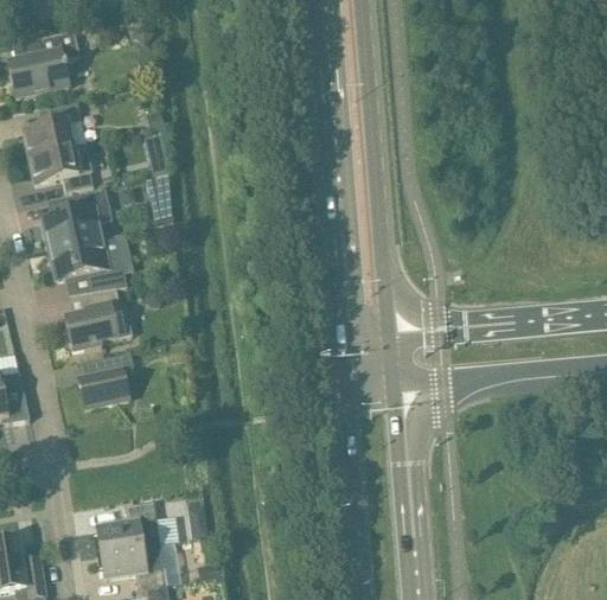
[(80,55),(74,29),(38,37),(42,52),(8,59),(17,97),(69,84),(65,69),(68,68),(66,63),(64,63),(63,58),(80,55)]
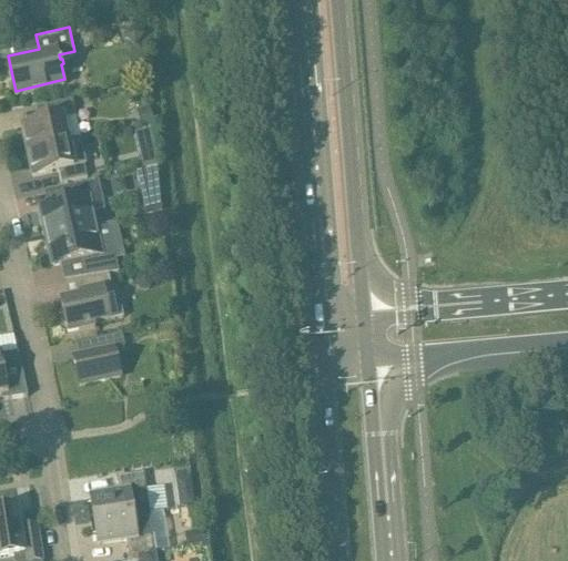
[(75,112),(72,95),(44,102),(47,114),(22,120),(28,145),(68,136),(68,138),(82,134),(75,112)]
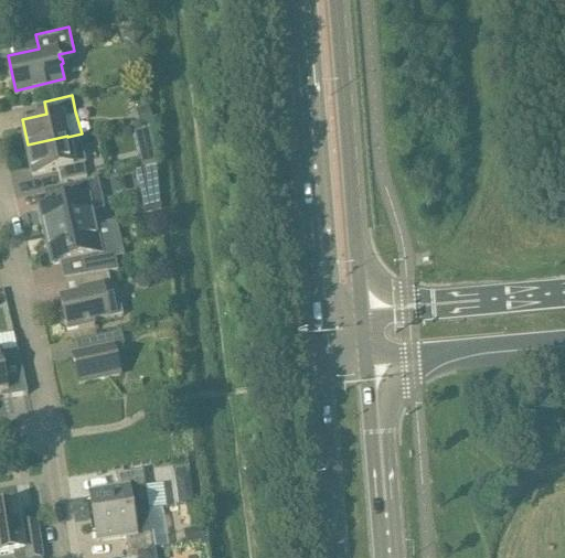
[(86,159),(82,133),(67,137),(67,136),(28,145),(33,170),(59,164),(61,178),(87,172),(84,159),(86,159)]
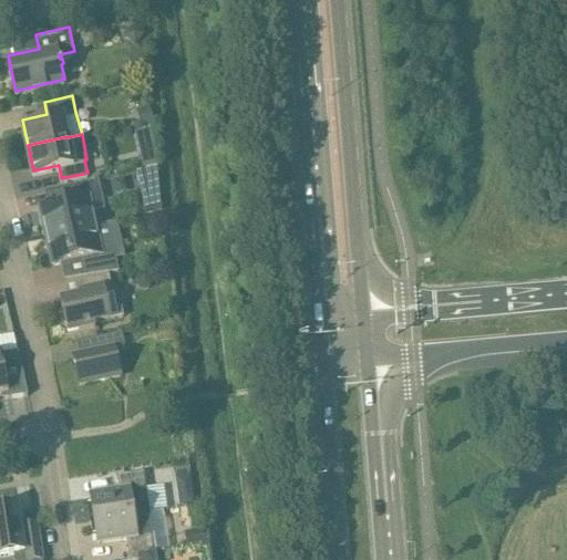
[(40,203),(47,231),(94,220),(91,206),(104,203),(98,174),(66,180),(70,196),(40,203)]
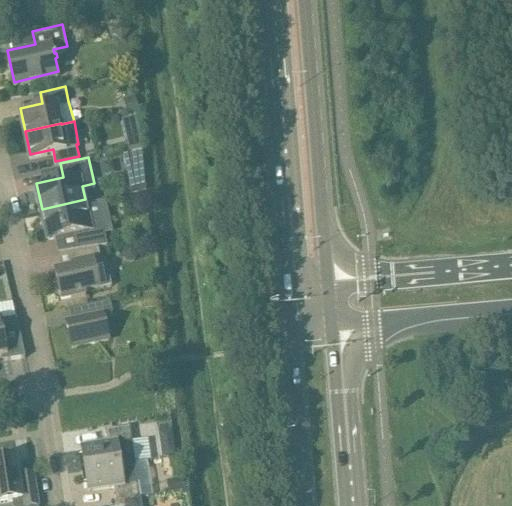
[(85,199),(42,209),(48,234),(75,229),(79,246),(98,241),(98,242),(106,240),(100,210),(88,213),(85,199)]
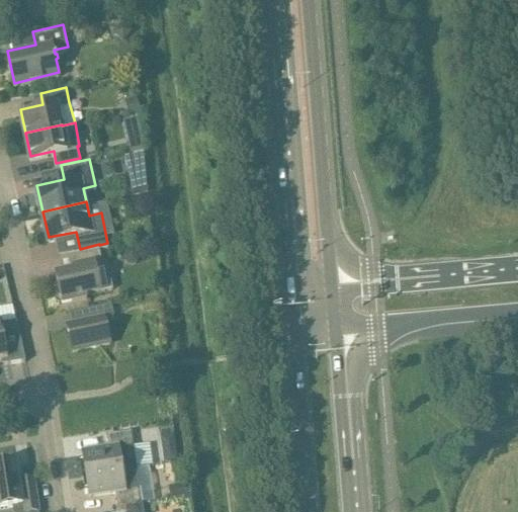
[(86,290),(113,284),(107,261),(102,262),(99,245),(99,244),(80,249),(70,250),(74,266),(56,270),(63,300),(86,294),(86,290)]
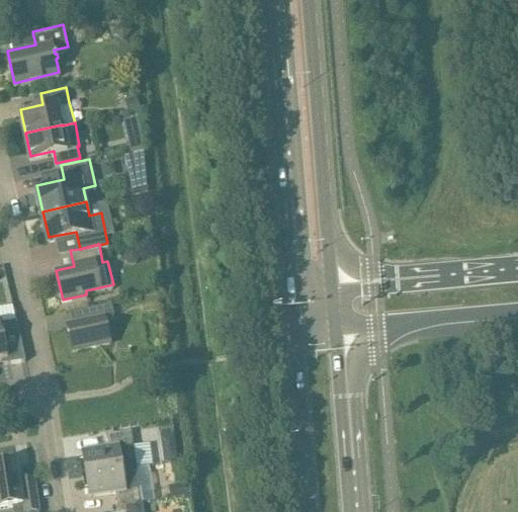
[(114,311),(111,300),(88,305),(91,317),(68,322),(73,348),(110,339),(104,314),(114,311)]
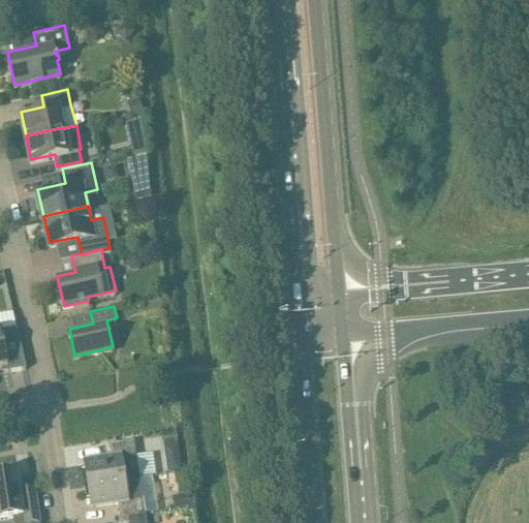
[(0,326),(0,364),(6,363),(7,368),(26,365),(17,324),(0,326)]
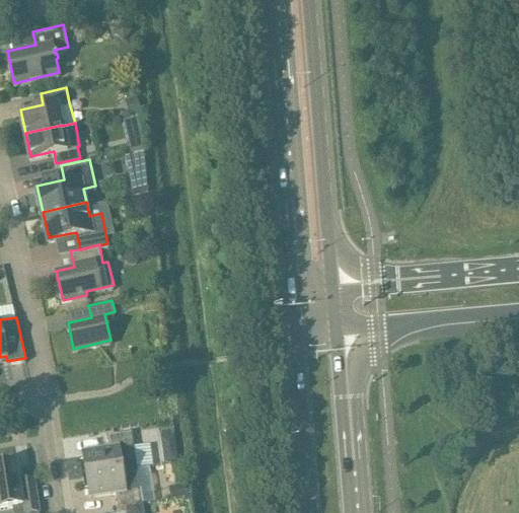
[(83,451),(86,472),(123,466),(138,464),(132,428),(106,432),(108,447),(83,451)]
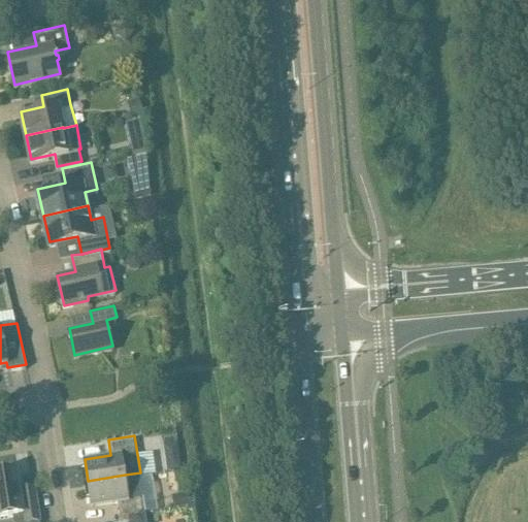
[(21,494),(18,470),(0,472),(0,514),(13,513),(14,521),(39,517),(35,491),(21,494)]
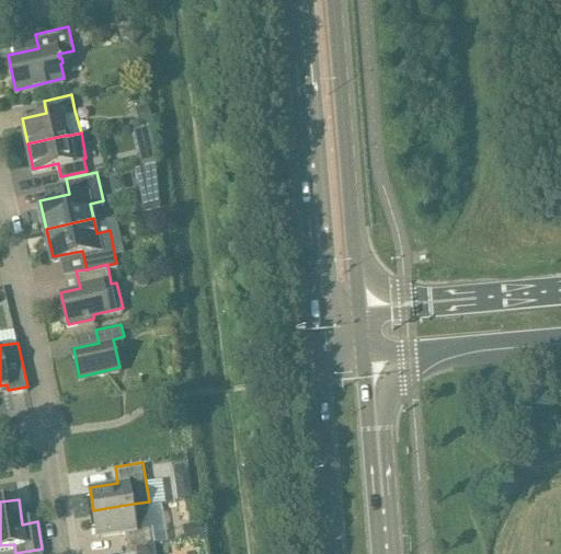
[(155,541),(149,501),(133,504),(93,510),(98,533),(126,529),(128,544),(155,541)]
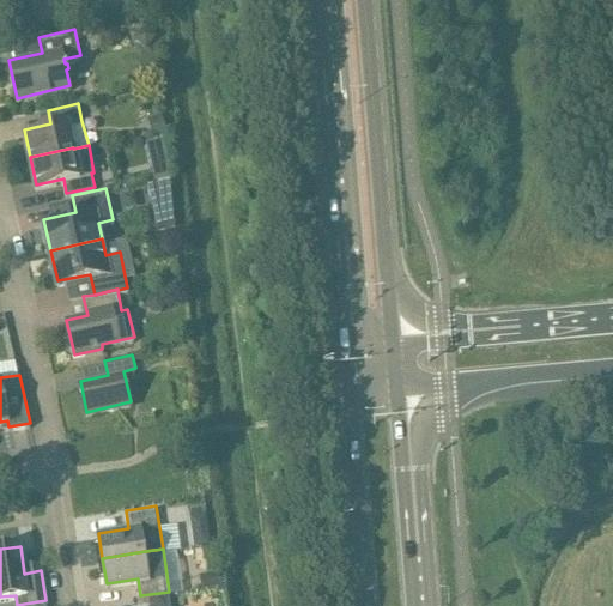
[(171,605),(169,592),(140,595),(141,605),(171,605)]
